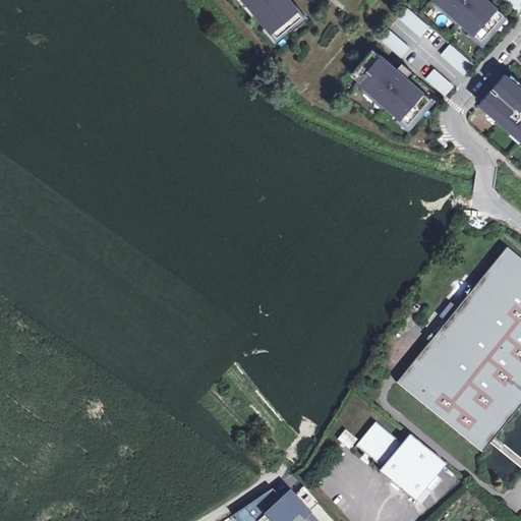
[(304,10),(296,0),(249,0),(275,33),(304,10)]
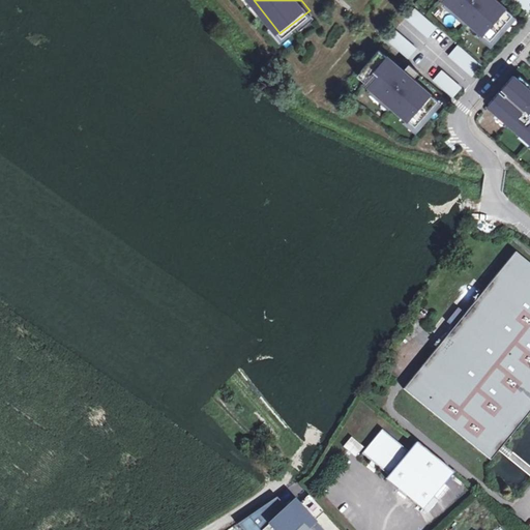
[(450,0),(494,38),(517,13),(501,0),(450,0)]
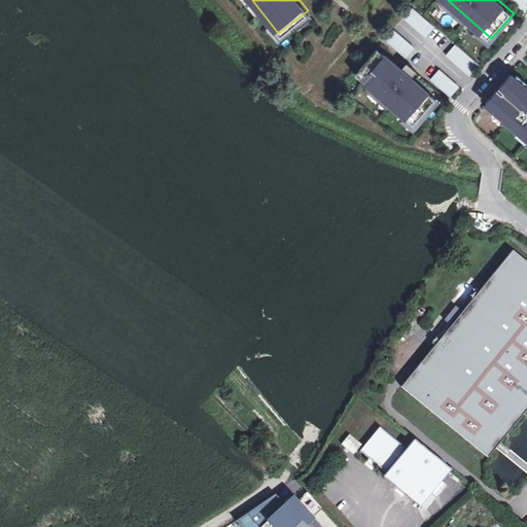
[(526,9),(526,0),(502,0),(521,16),(526,9)]
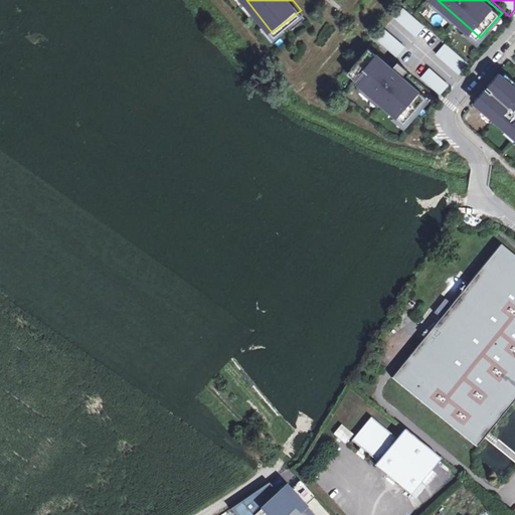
[(425,30),(400,8),(389,21),(414,42),(425,30)]
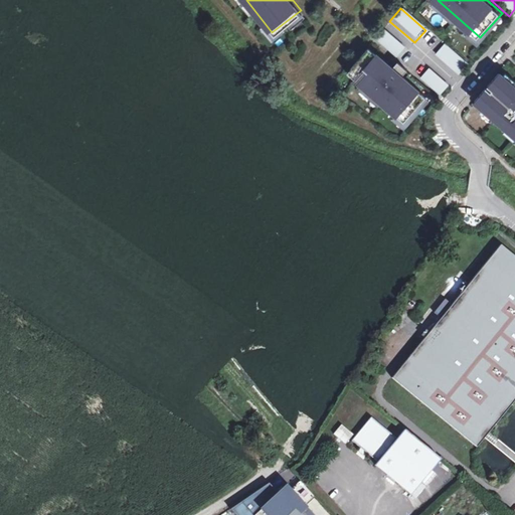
[(394,59),(403,48),(382,31),(373,41),(394,59)]
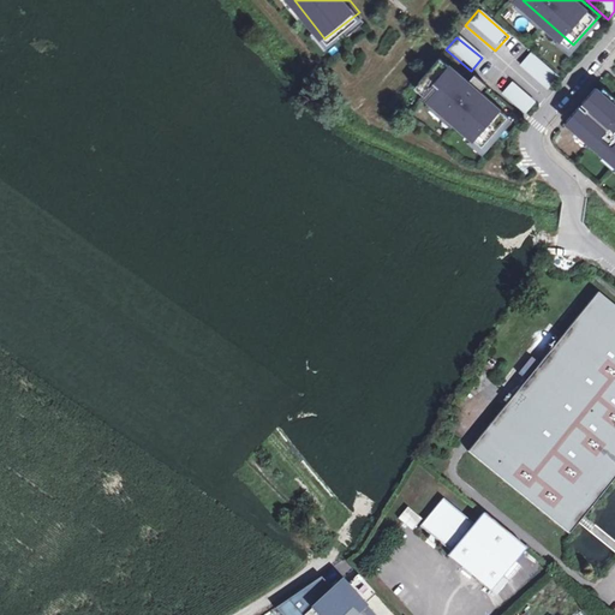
[(555,81),(525,55),(514,69),(544,94),(555,81)]
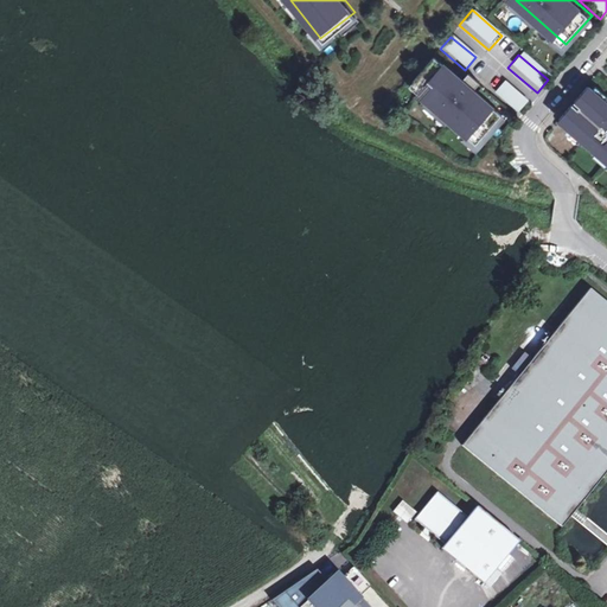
[(473,144),(503,113),(451,63),(421,94),(473,144)]
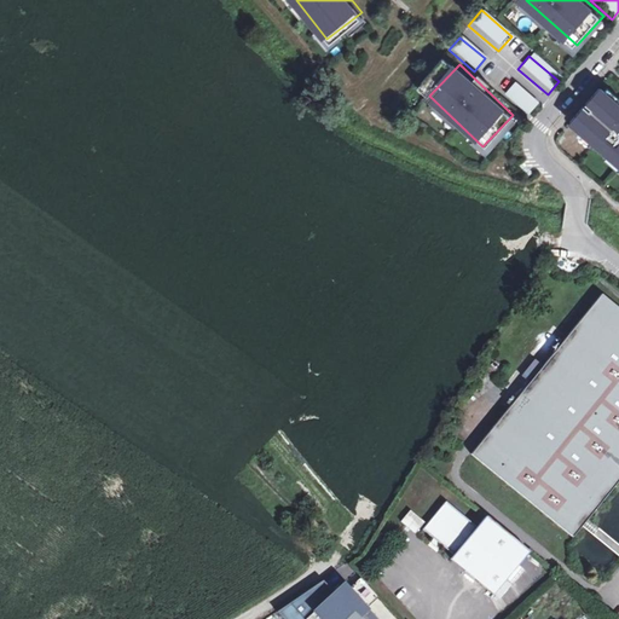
[(533,104),(514,84),(502,96),(522,115),(533,104)]
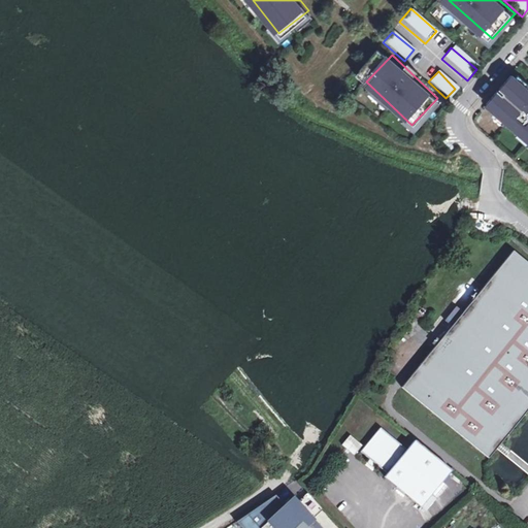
[(527,141),(527,85),(517,75),(489,110),(527,141)]
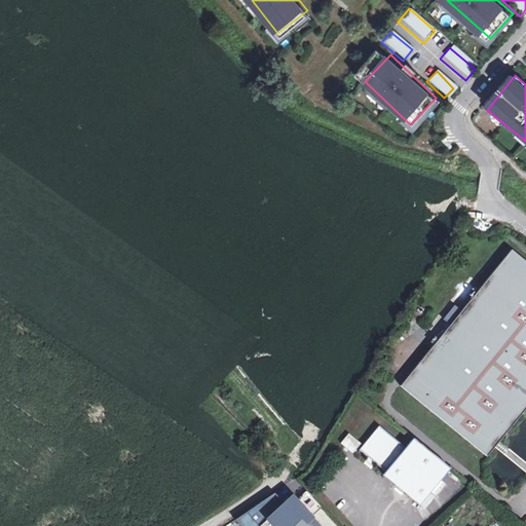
[(401,386),(487,456),(494,447),(499,441),(525,408),(525,261),(512,250),(461,311),(450,325),(401,386)]
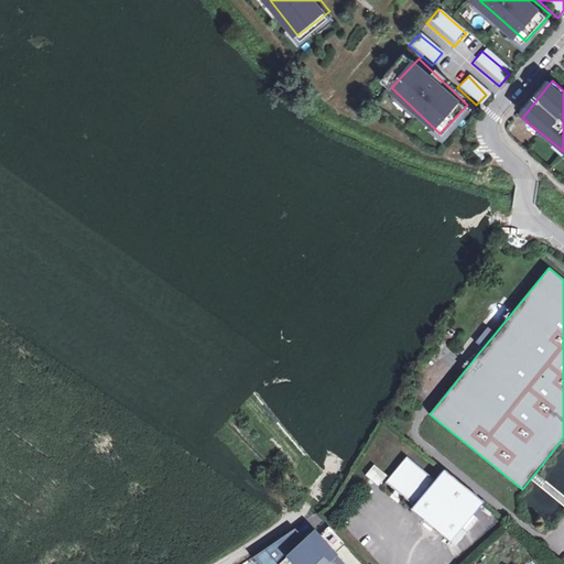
[(488,328),(476,343),(483,348),(495,334),(488,328)]
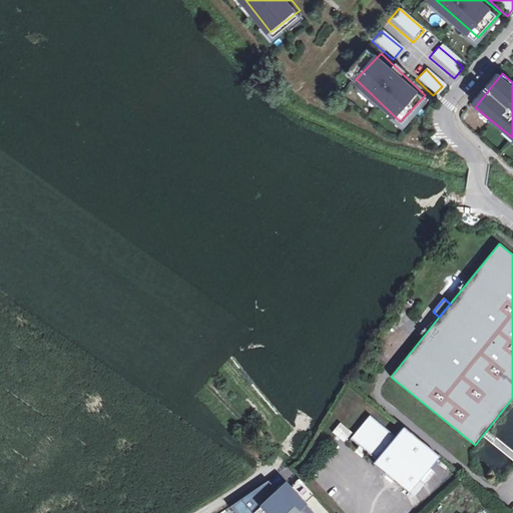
[(409,492),(438,456),(403,427),(395,436),(370,416),(350,439),(376,460),(373,463),(409,492)]
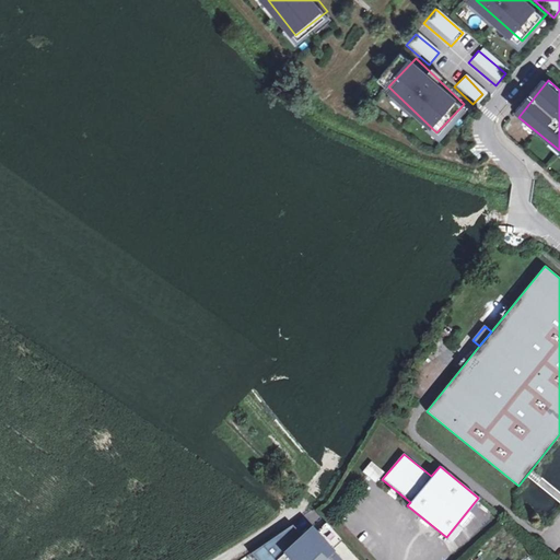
[(370,461),(361,471),(375,482),(384,471),(370,461)]
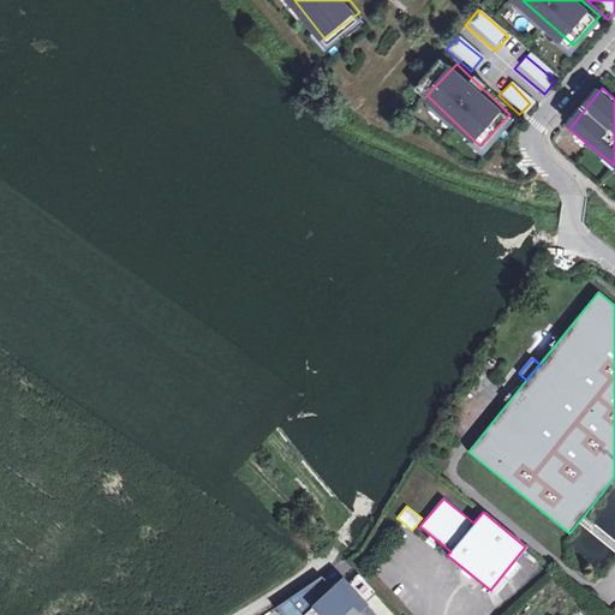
[(590,531),(595,525),(584,515),(578,523),(590,531)]
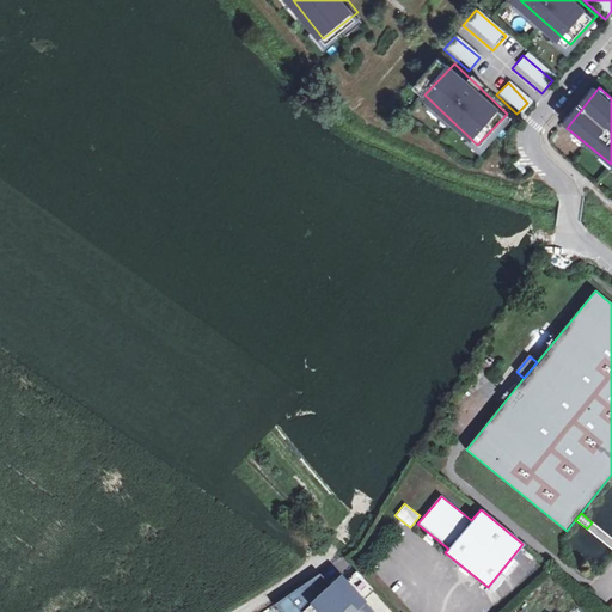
[(393,611),(355,573),(346,582),(338,574),(329,583),(319,574),(274,605),(280,611),(393,611)]
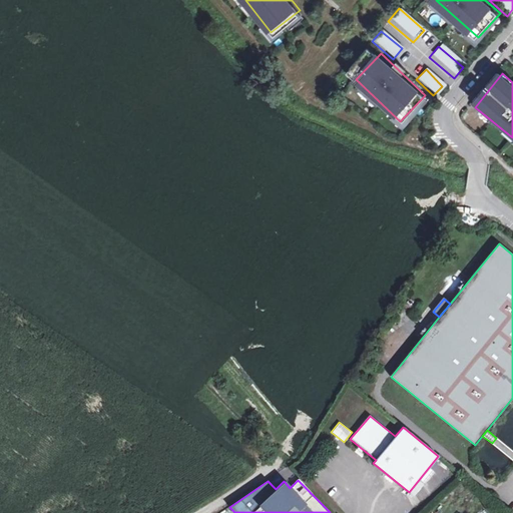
[(419,503),(429,495),(423,489),(414,497),(419,503)]
